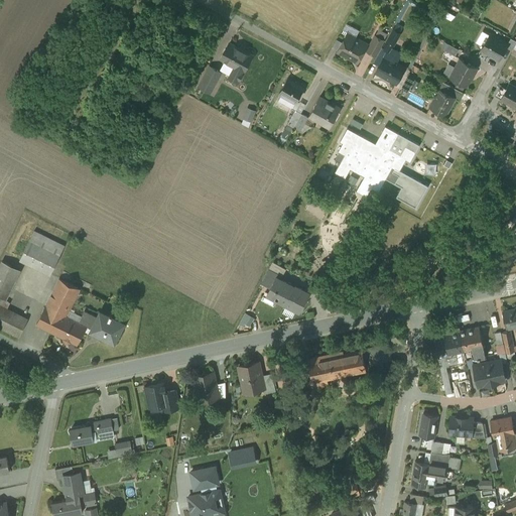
[(367,44),(348,33),(338,51),(357,61),(367,44)]
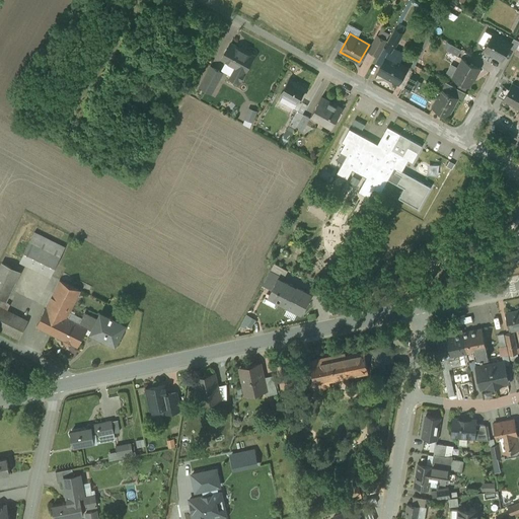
[(510,45),(493,34),(492,33),(484,50),(485,50),(502,59),(502,60),(503,60),(509,48),(511,45),(511,44),(510,44),(510,45)]
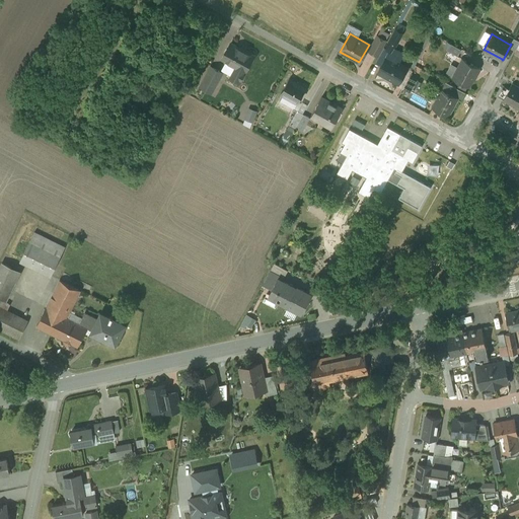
[(386,41),(377,35),(369,51),(378,56),(386,41)]
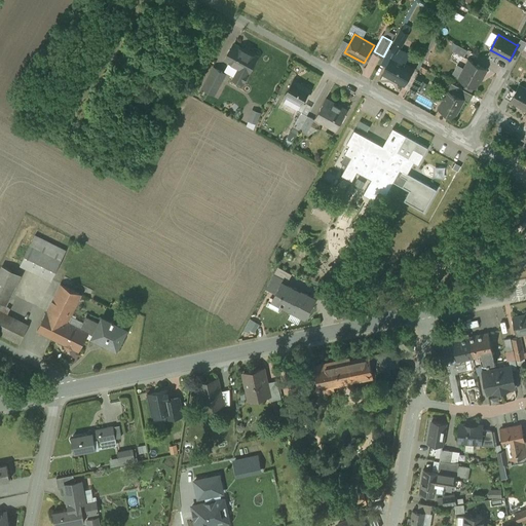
[(405,40),(398,36),(390,48),(398,52),(405,40)]
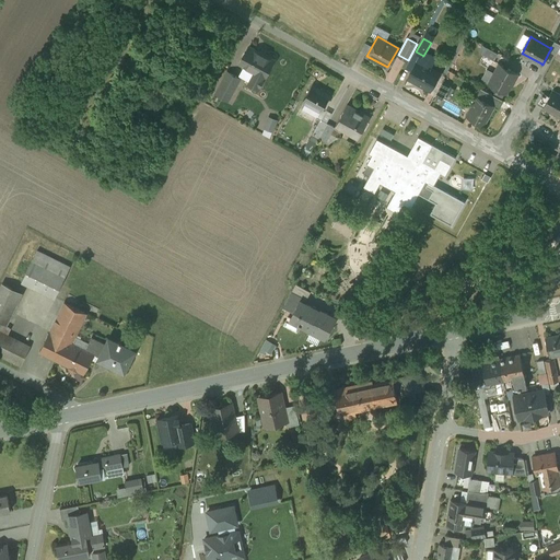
[(559,47),(559,44),(555,42),(551,47),(551,48),(549,51),(556,55),(559,47)]
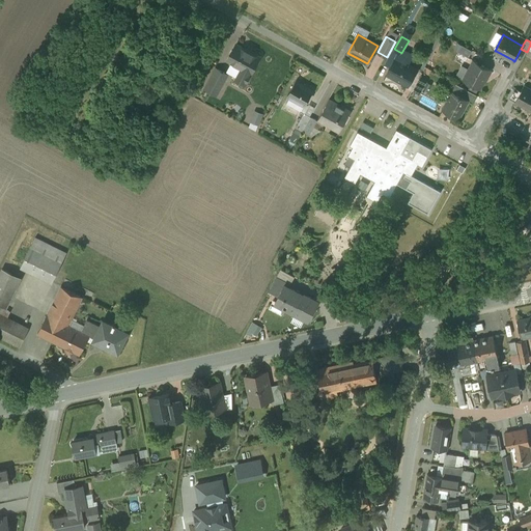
[(259,57),(235,44),(227,60),(242,68),(236,77),(246,82),(251,73),(259,57)]
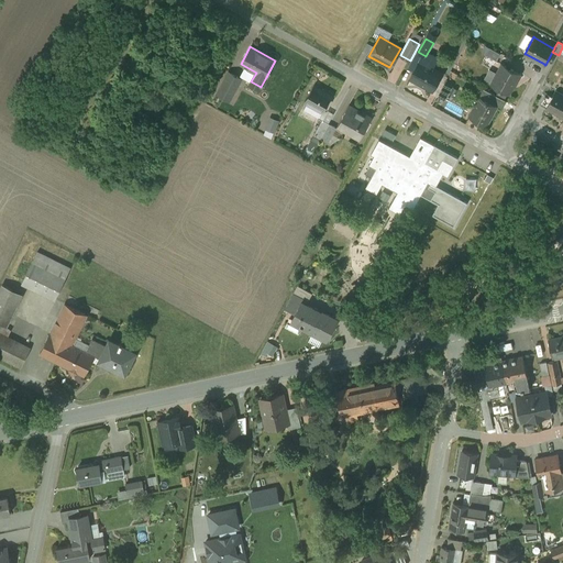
[(500,54),(488,47),(485,54),(497,61),(500,54)]
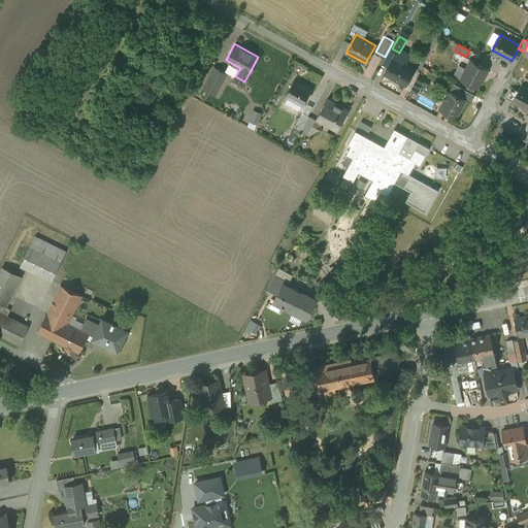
[(123,67),(133,75),(143,63),(133,55),(123,67)]
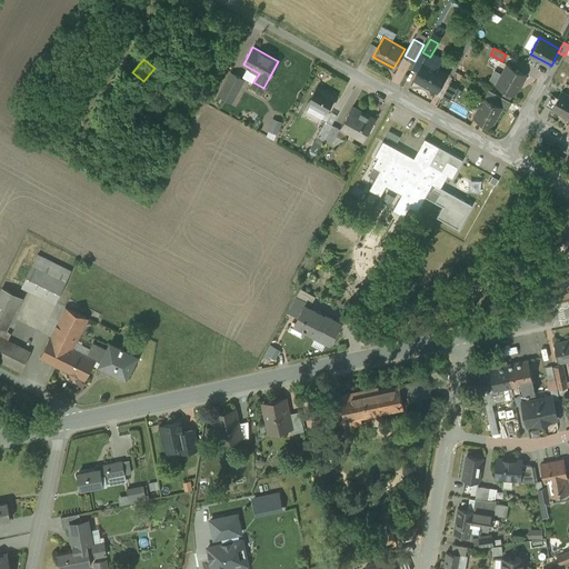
[(446,75),(423,61),(415,79),(437,91),(446,75)]
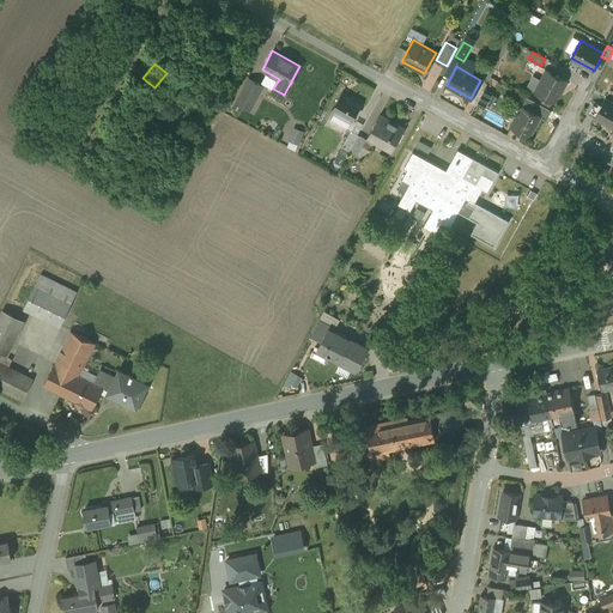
[(565,80),(547,70),(546,71),(547,71),(542,80),(541,80),(535,91),(544,96),(544,97),(553,102),(562,86),(562,87),(565,80)]
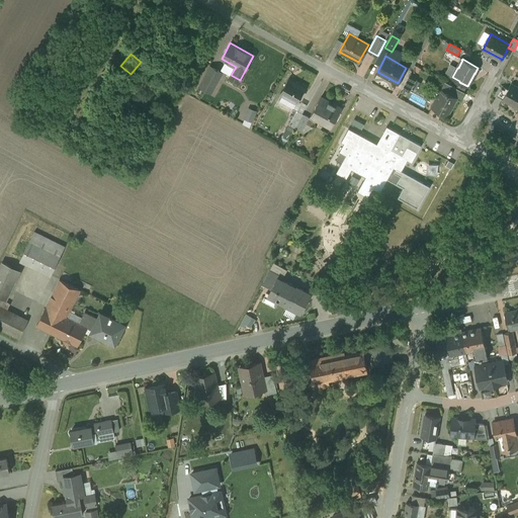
[(221,73),(210,67),(203,81),(213,87),(221,73)]
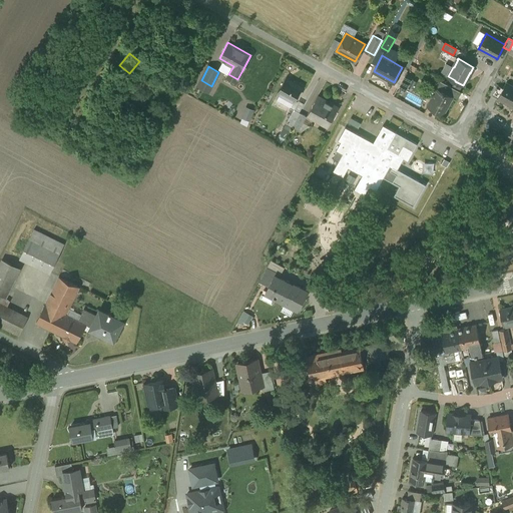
[(413,79),(405,75),(398,88),(399,87),(406,91),(405,92),(406,92),(413,79)]
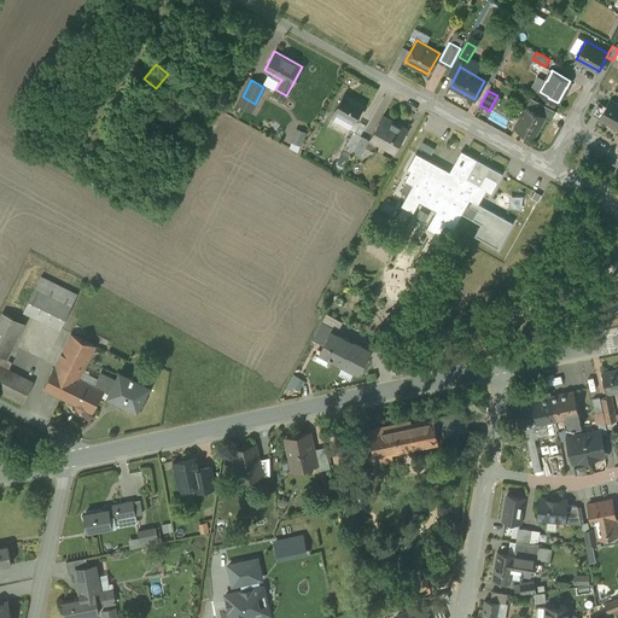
[(363,105),(344,94),(334,112),(354,123),(363,105)]
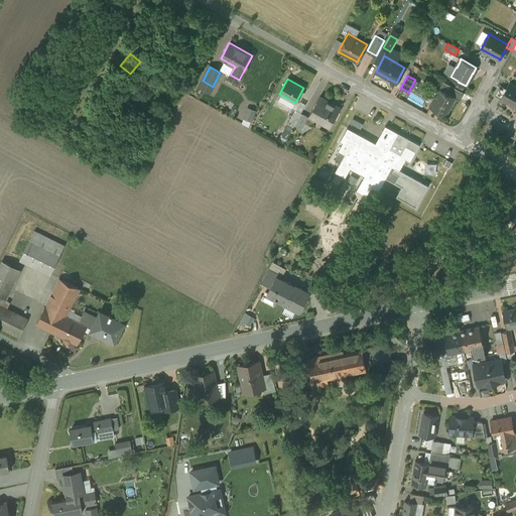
[(463,92),(439,80),(435,88),(439,90),(439,89),(455,98),(459,100),(463,92)]
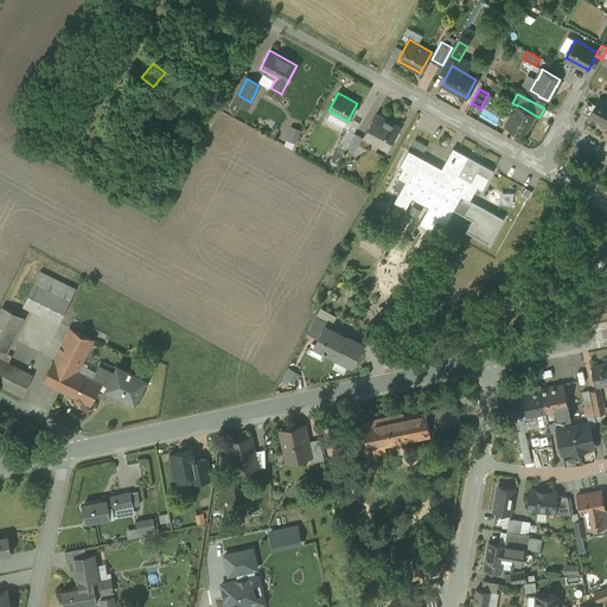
[(250,102),(238,95),(235,101),(247,108),(250,102)]
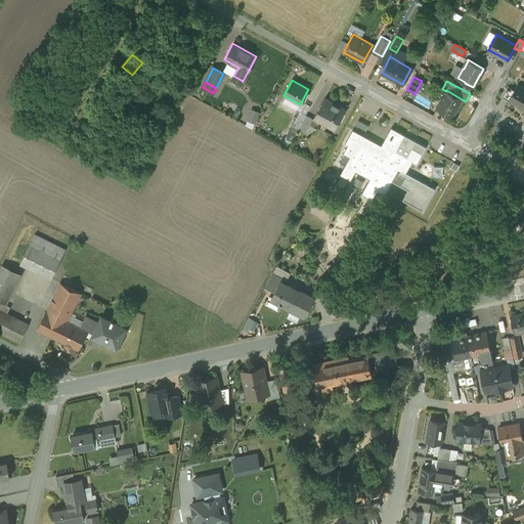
[(523,88),(517,85),(508,100),(509,100),(516,103),(515,104),(523,108),(523,88)]
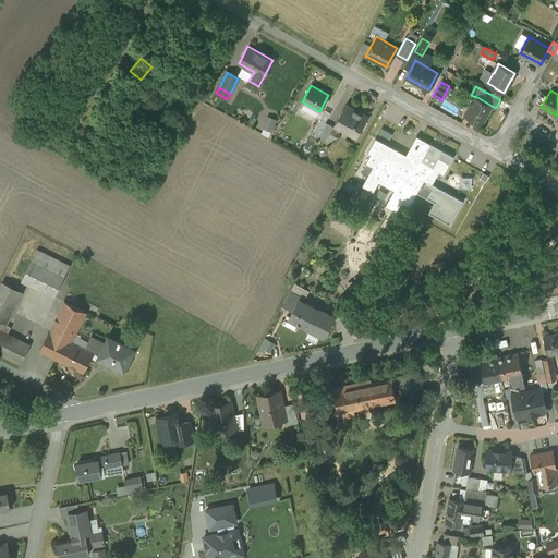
[(492,106),(475,96),(475,97),(464,116),(482,125),(482,124),(492,106)]
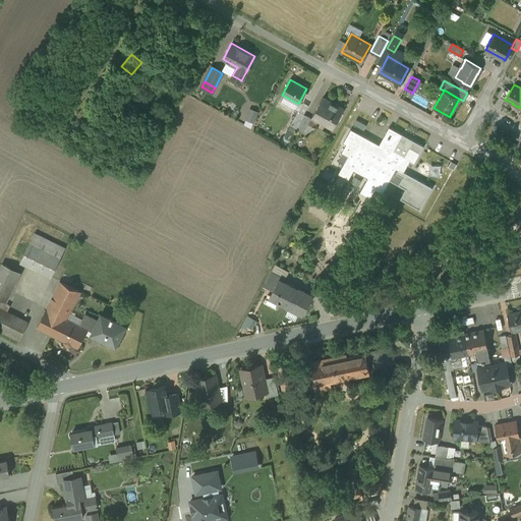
[(343,109),(330,102),(323,97),(312,116),(322,121),(323,119),(334,125),(333,127),(343,109)]
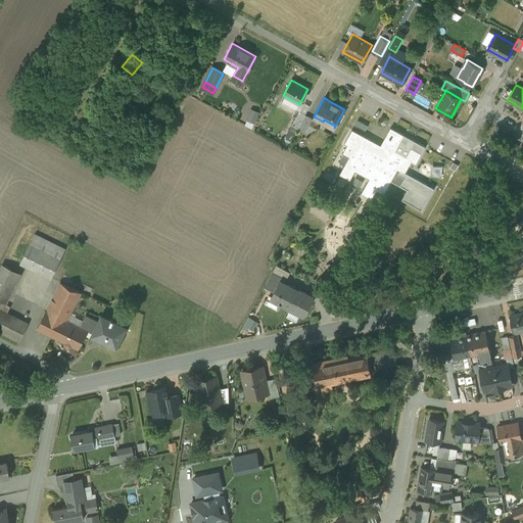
[(250,111),(246,120),(254,123),(257,114),(250,111)]
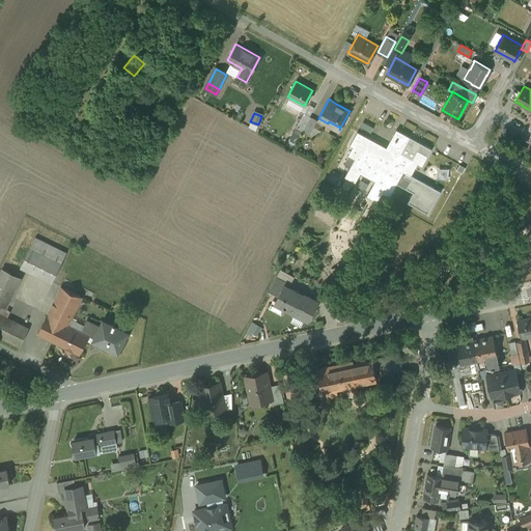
[(304,113),(296,128),(303,132),(311,117),(304,113)]
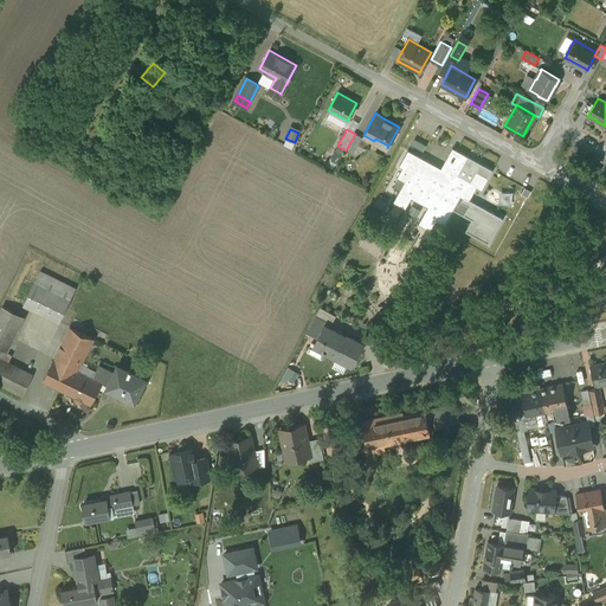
[(355,134),(346,150),(353,154),(362,137),(355,134)]
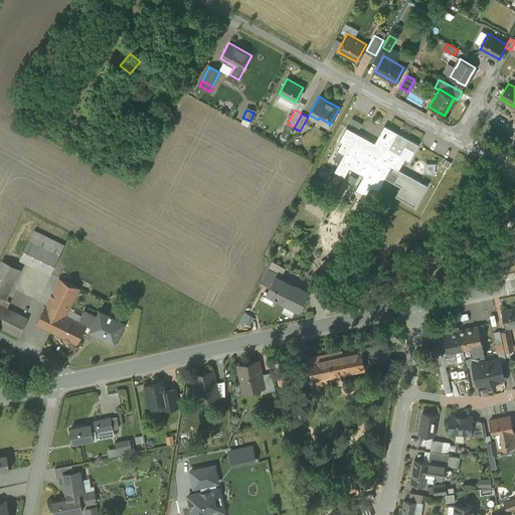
[(360,123),(352,119),(350,124),(357,128),(360,123)]
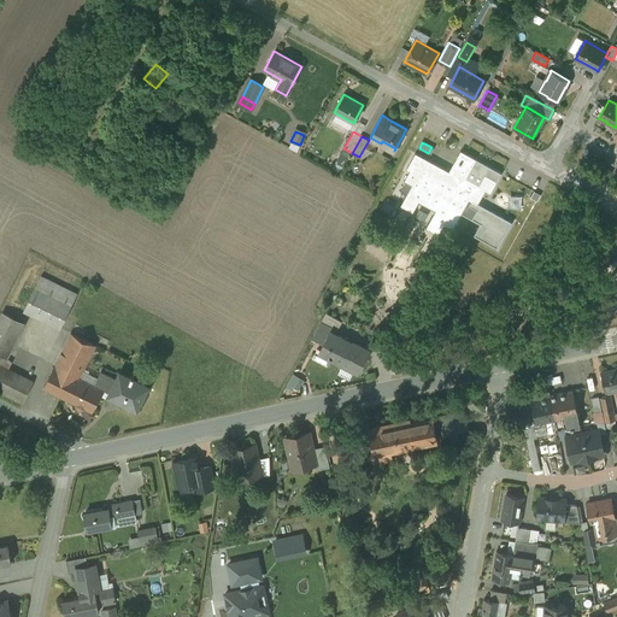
[(501,174),(469,154),(460,151),(448,174),(444,170),(445,169),(416,153),(406,169),(410,171),(405,181),(406,181),(400,191),(406,194),(400,205),(412,212),(418,201),(429,207),(432,203),(444,209),(438,218),(433,216),(427,228),(439,235),(444,224),(453,229),(462,213),(480,224),(474,235),(498,248),(512,222),(479,204),(486,191),(491,193),(501,174)]
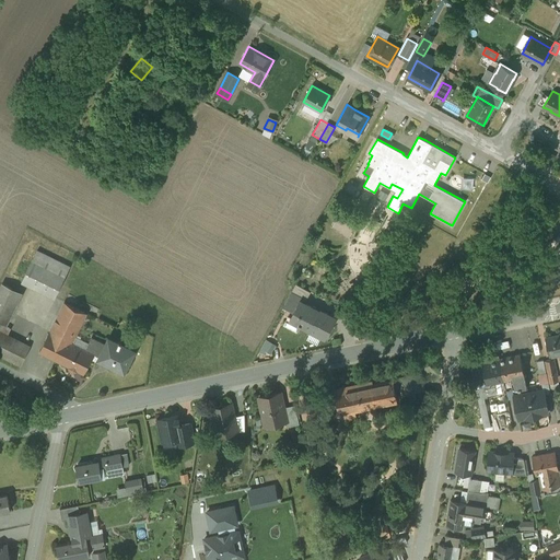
[(392,184),(389,188),(396,191),(393,196),(397,198),(403,189),(392,184)]
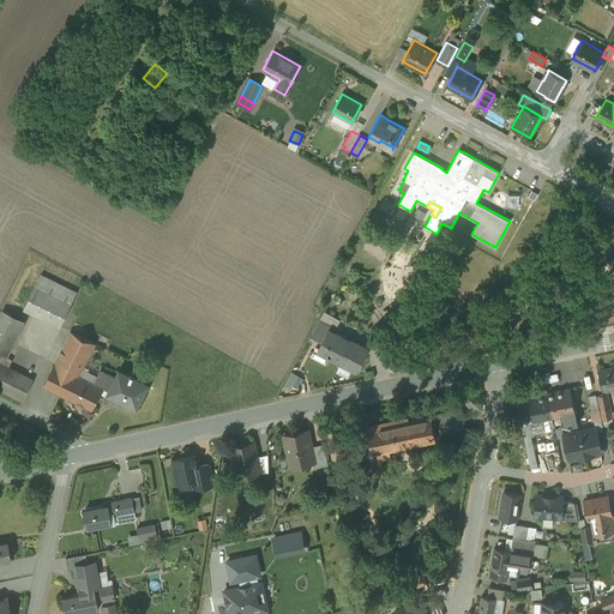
[(77,293),(41,275),(24,308),(60,326),(77,293)]
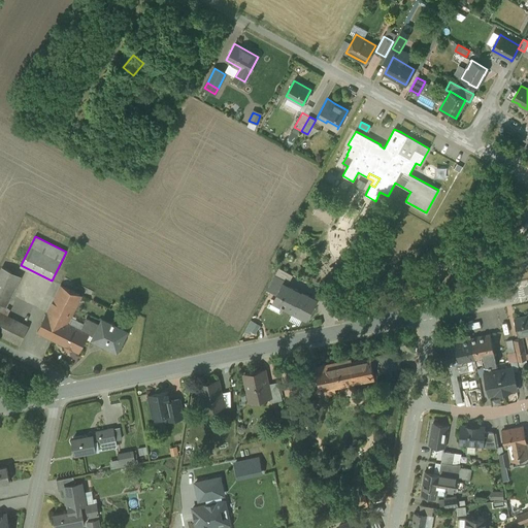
[(21,276),(2,267),(0,272),(0,302),(6,305),(21,276)]
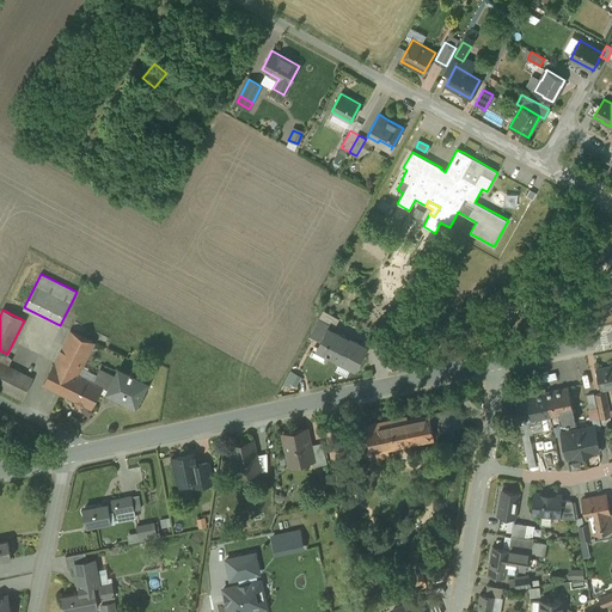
[(340,318),(323,310),(319,318),(335,328),(340,318)]
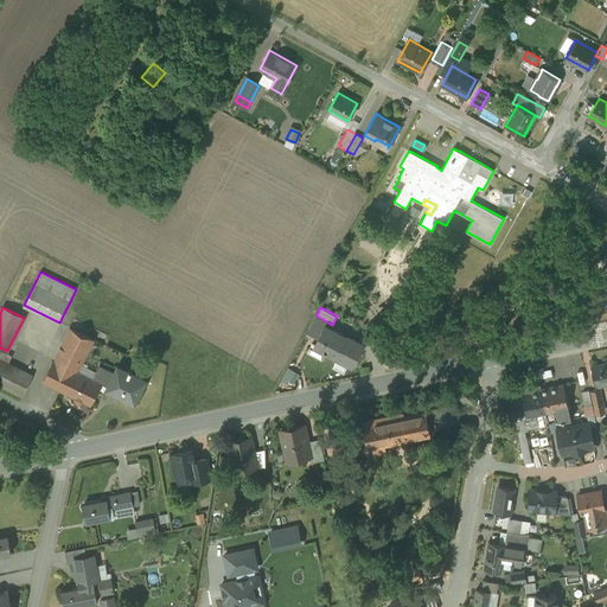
[(346,337),(325,325),(314,345),(324,350),(323,353),(325,355),(326,351),(338,358),(344,347),(343,346),(347,337),(346,337)]
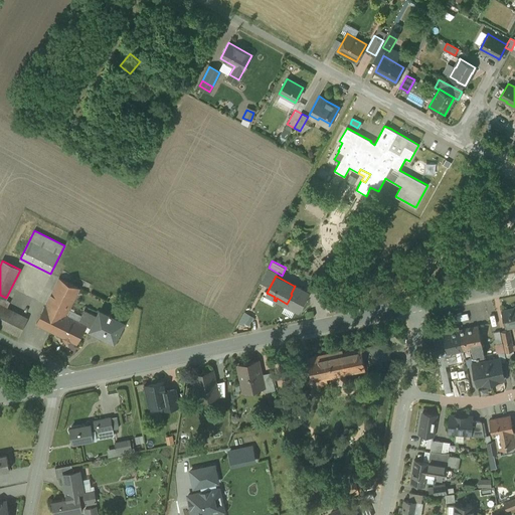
[(79,288),(59,278),(46,305),(65,315),(68,308),(69,308),(79,288)]
